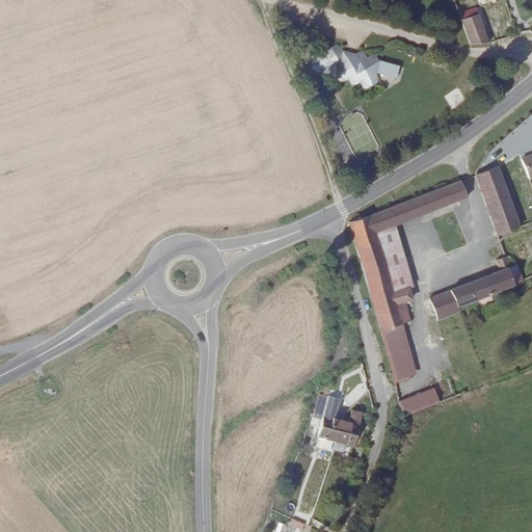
[(476,8),(470,10),(472,17),(461,21),(470,45),(488,43),(476,8)]
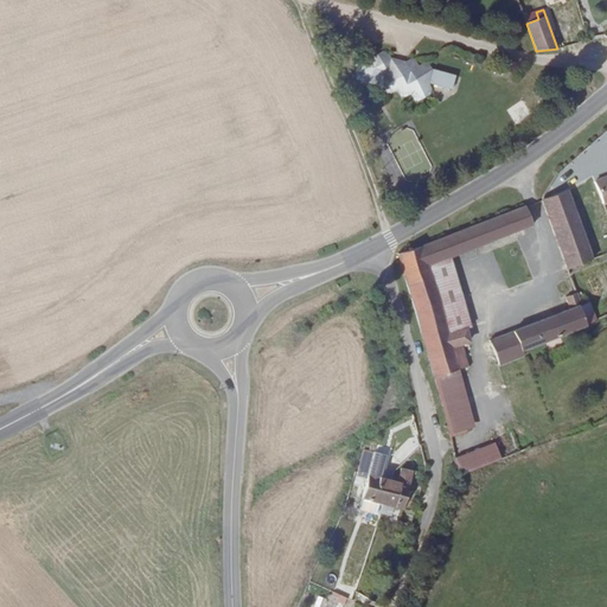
[(536,12),(524,17),(526,24),(538,19),(536,12)]
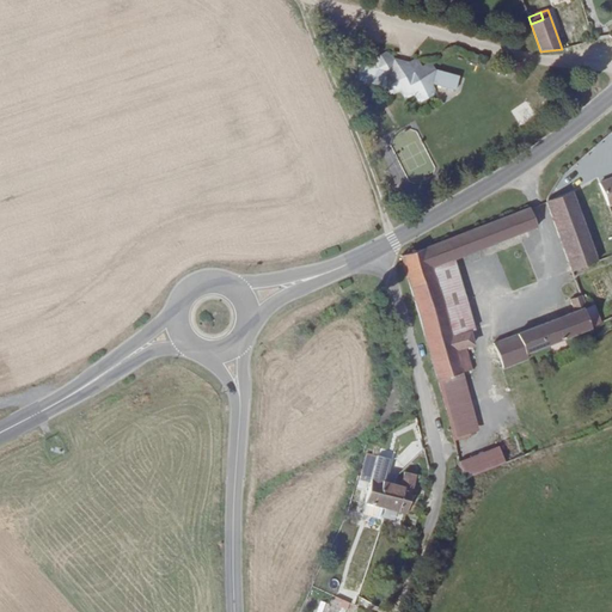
[(456,91),(459,77),(435,71),(422,66),(408,62),(395,59),(380,55),(362,66),(359,79),(386,87),(401,91),(405,99),(415,95),(420,104),(428,98),(433,84),(456,91)]
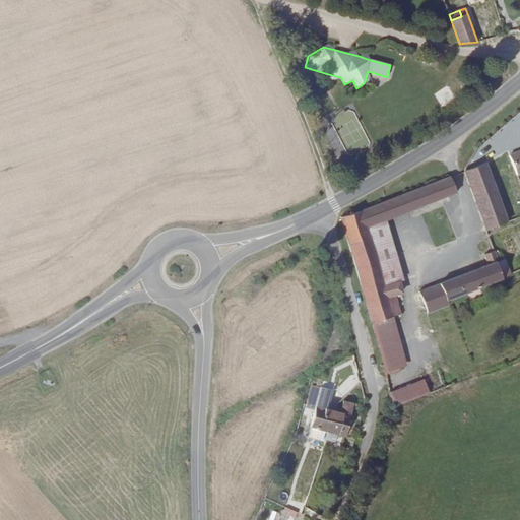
[(519,173),(519,151),(509,156),(517,175),(519,173)]
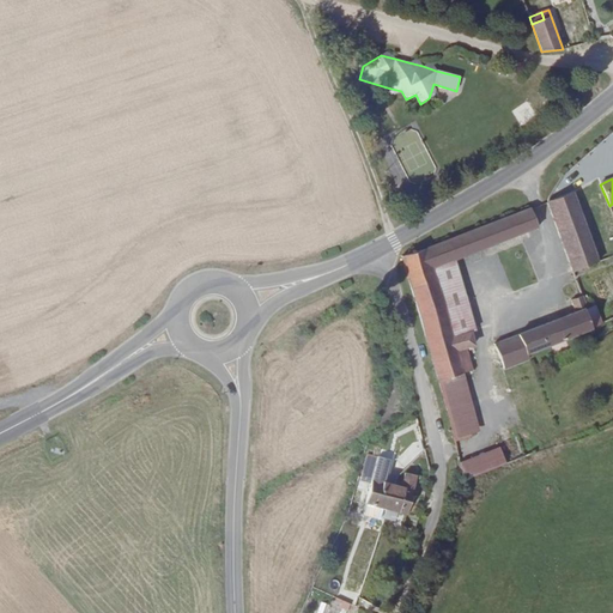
[(547,201),(572,272),(598,262),(572,192),(547,201)]
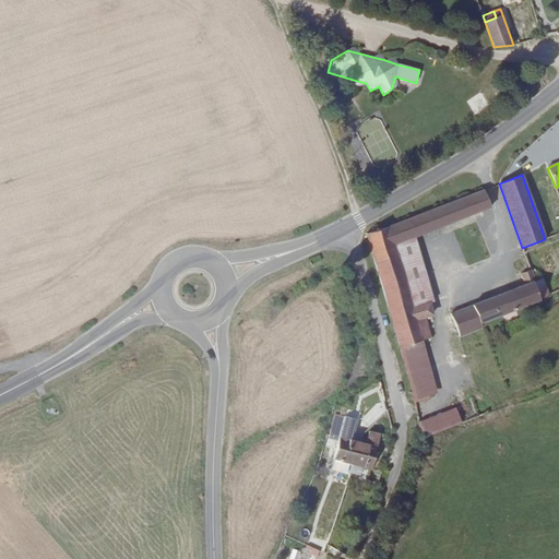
[(367,235),(393,326),(425,318),(432,316),(428,302),(412,308),(393,245),(414,237),(490,207),(484,190),(367,235)]
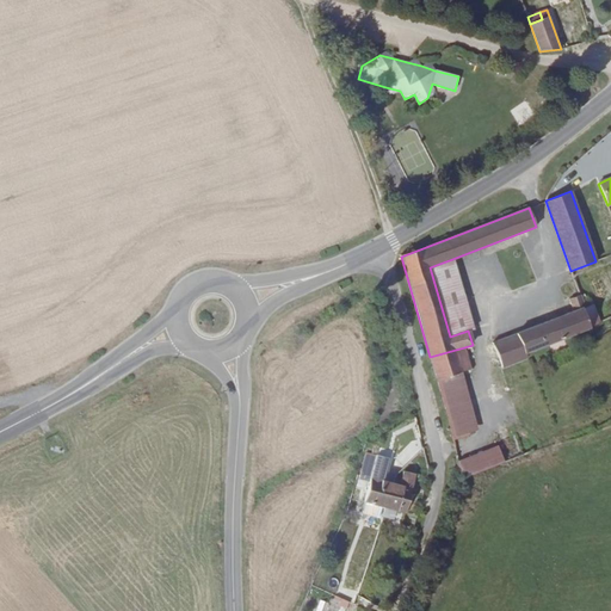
[(468,331),(473,329),(452,259),(430,267),(450,337),(468,331)]
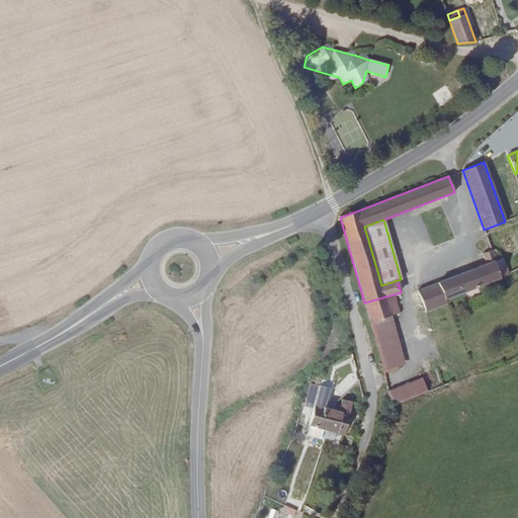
[(496,261),(493,250),(483,254),(487,264),(418,290),(426,312),(447,304),(445,299),(500,278),(500,277),(494,261),(496,261)]
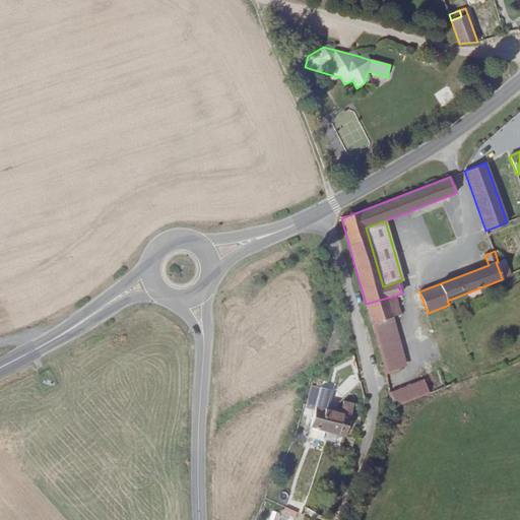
[(511,274),(505,259),(498,262),(496,262),(502,278),(511,274)]
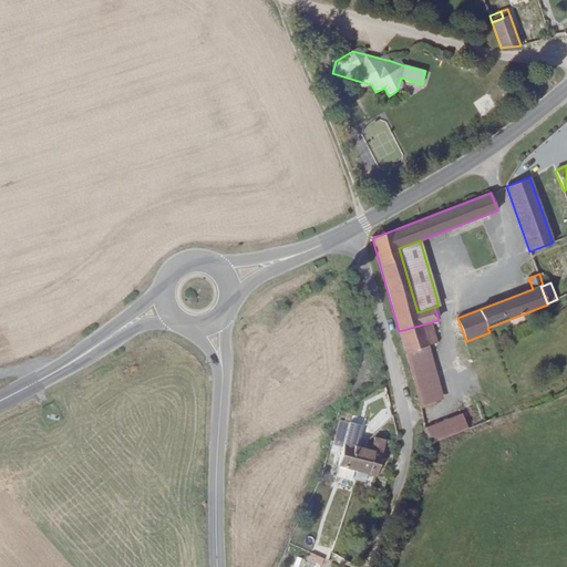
[(399,331),(405,353),(428,346),(437,342),(431,322),(399,331)]
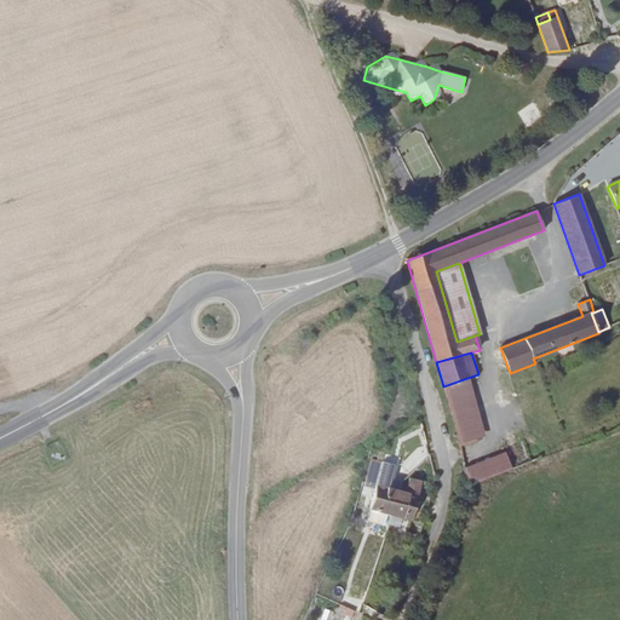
[(454,426),(459,447),(477,441),(477,437),(483,436),(468,378),(443,386),(454,426)]
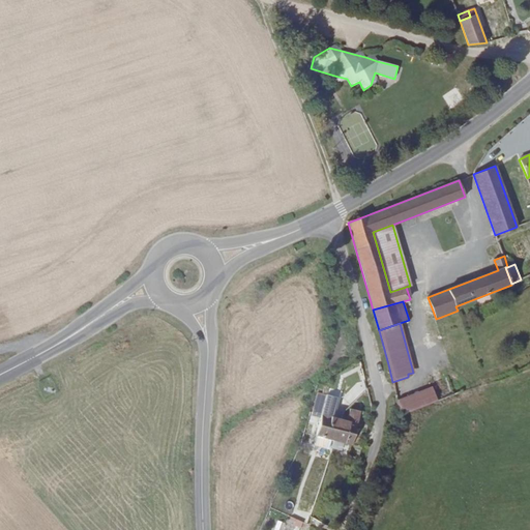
[(399,416),(436,402),(432,388),(396,402),(399,416)]
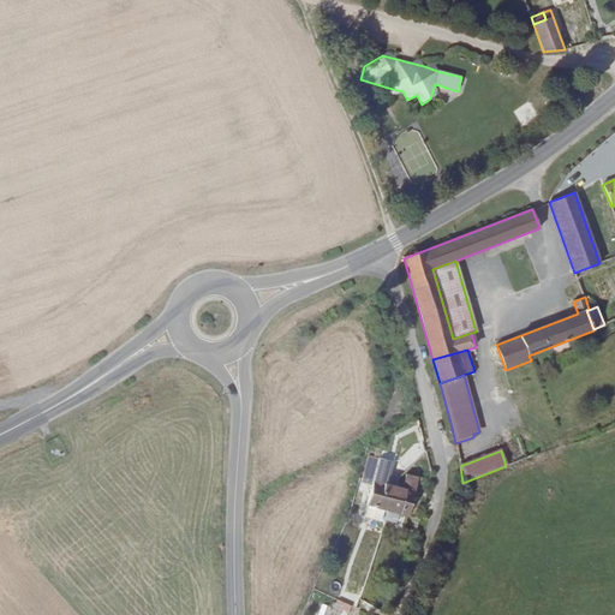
[(384,509),(387,511),(393,487),(384,484),(388,473),(390,461),(369,455),(363,479),(374,482),(368,506),(384,509)]
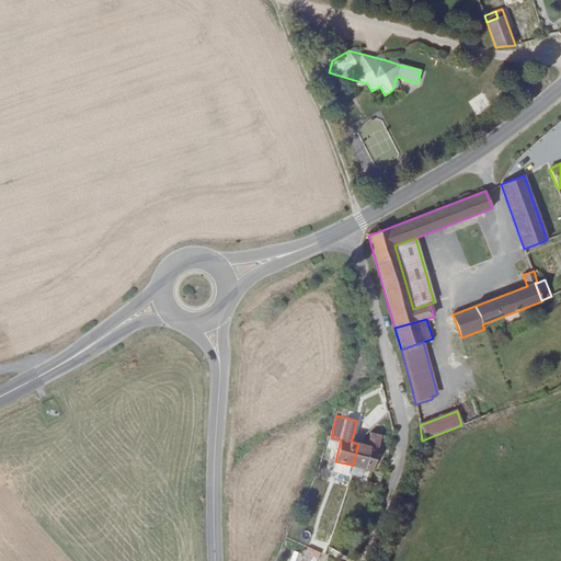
[(365,435),(354,432),(351,442),(358,444),(361,445),(362,441),(363,438),(365,435)]
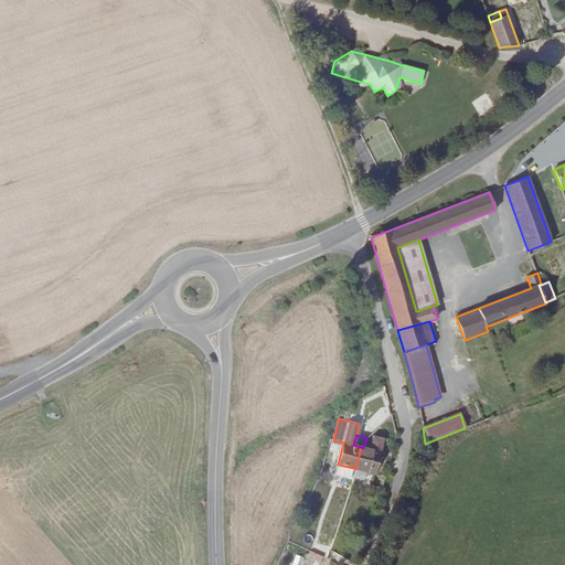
[(361,447),(355,469),(375,475),(384,438),(373,436),(371,445),(364,444),(363,448),(361,447)]
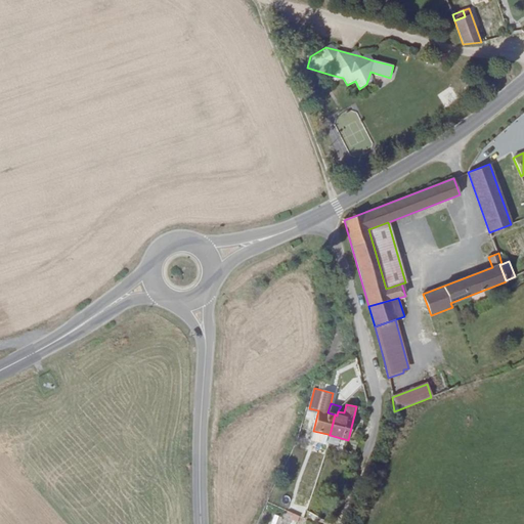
[(328,434),(313,431),(311,440),(324,443),(328,434)]
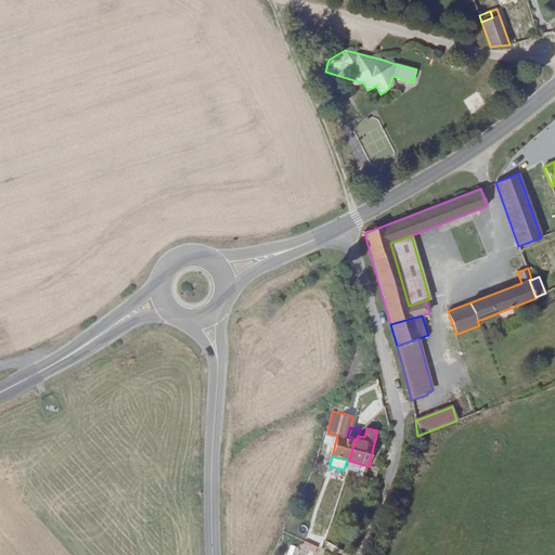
[(317,547),(305,541),(304,545),(308,547),(307,550),(314,553),(317,547)]
